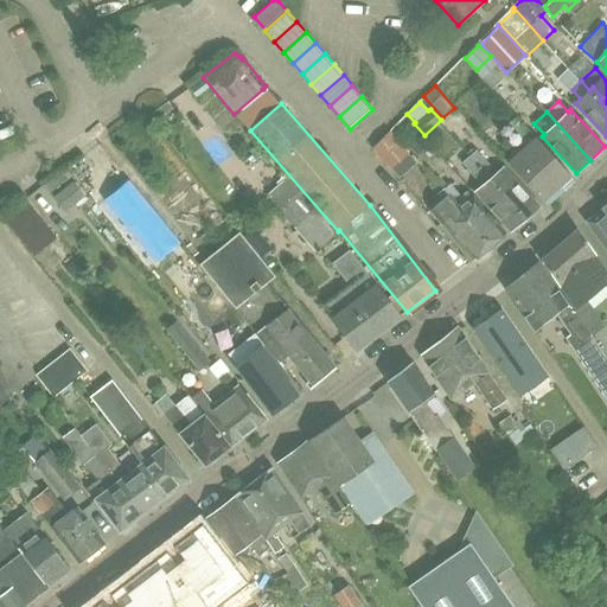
[(544,202),(572,176),(516,116),(499,132),(518,153),(508,163),(544,202)]
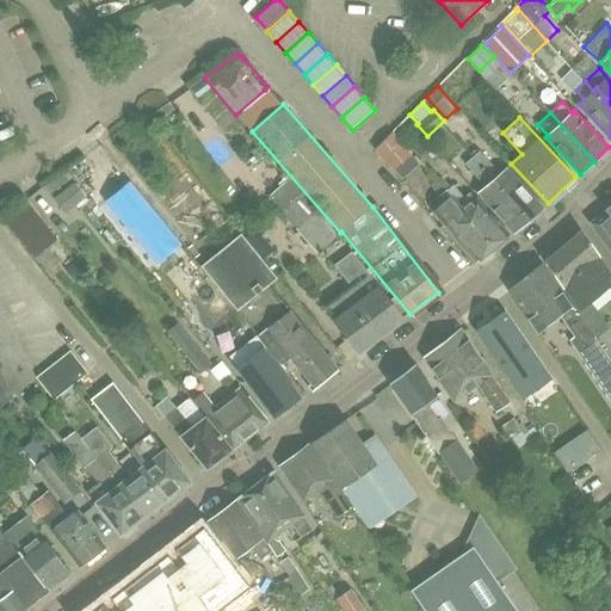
[(412,154),(393,131),(375,149),(393,170),(412,154)]
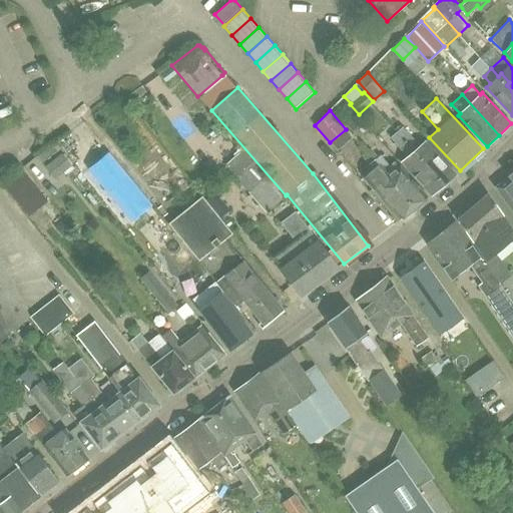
[(397,132),(444,184),(457,171),(427,138),(420,145),(403,126),(397,132)]
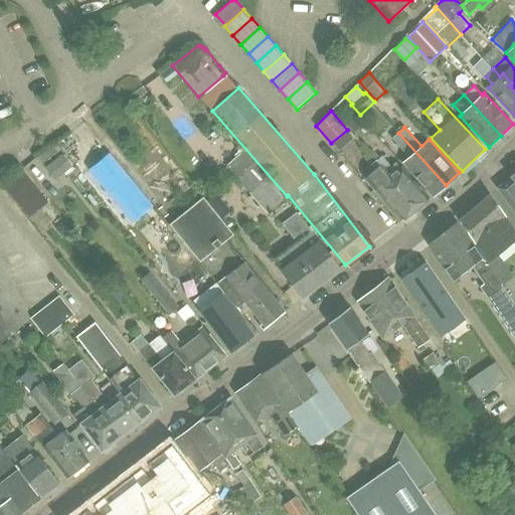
[(434,196),(446,185),(398,133),(392,138),(409,157),(403,162),(434,196)]
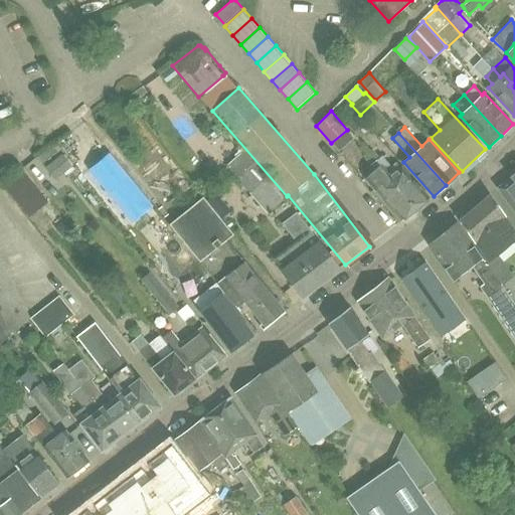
[(389,176),(415,208),(430,197),(402,166),(400,168),(395,161),(390,165),(382,155),(380,158),(372,149),(368,152),(382,169),(386,166),(392,173),(389,176)]
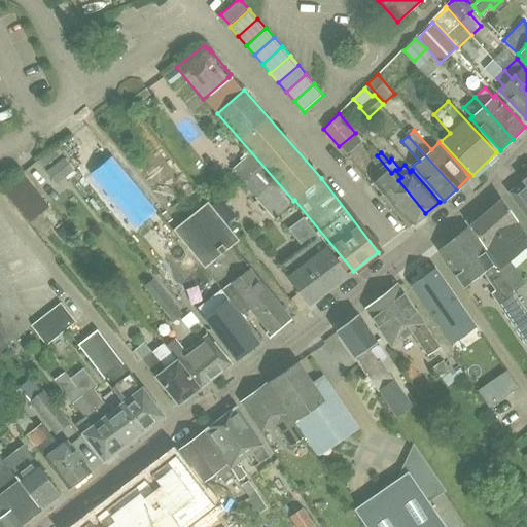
[(376,183),(411,224),(425,213),(398,180),(401,177),(395,170),(391,173),(377,155),(372,160),(385,176),(376,183)]
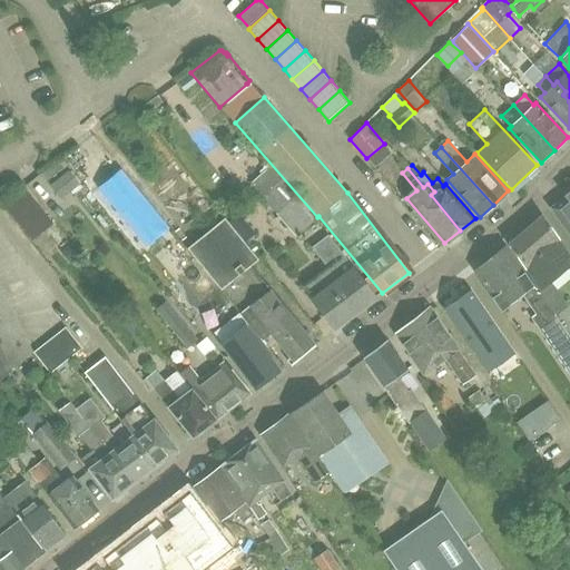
[(121,170),(100,188),(146,243),(167,226),(121,170)]
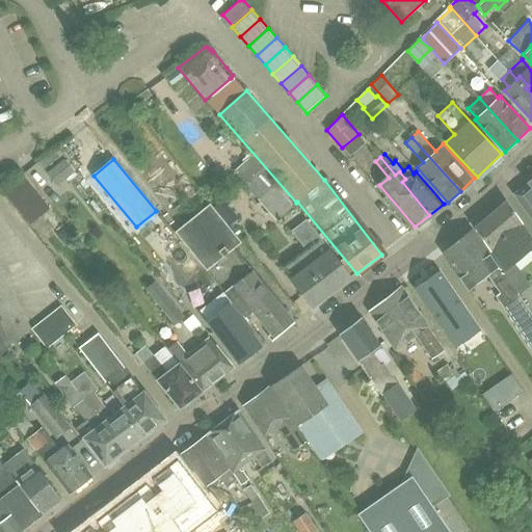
[(62,174),(67,179),(74,173),(63,160),(46,174),(52,181),(62,174)]
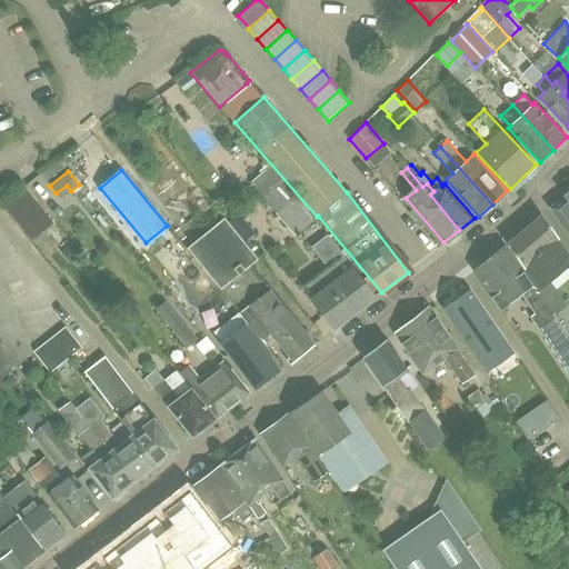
[(261,196),(296,236),(315,219),(281,180),(268,192),(267,191),(261,196)]
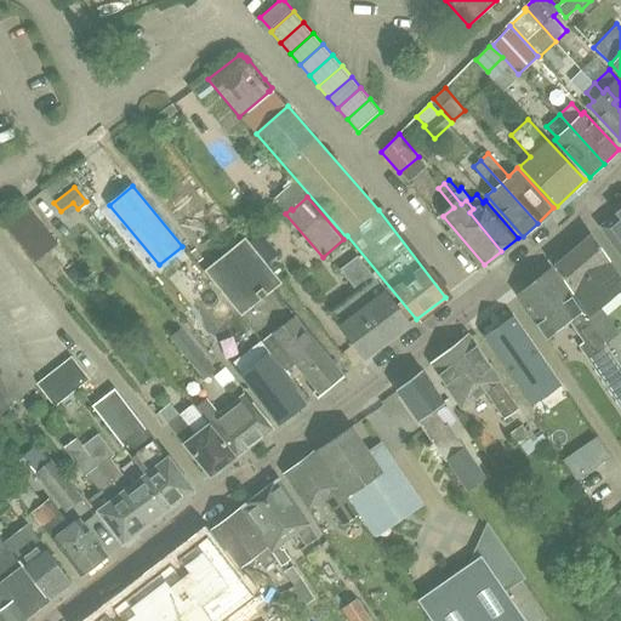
[(620,208),(599,227),(620,252),(620,208)]
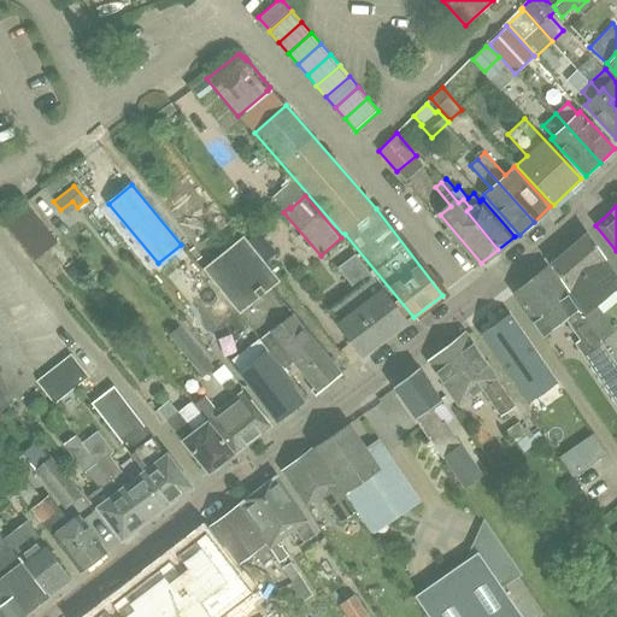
[(581,306),(585,313),(616,285),(616,277),(586,233),(551,263),(581,306)]
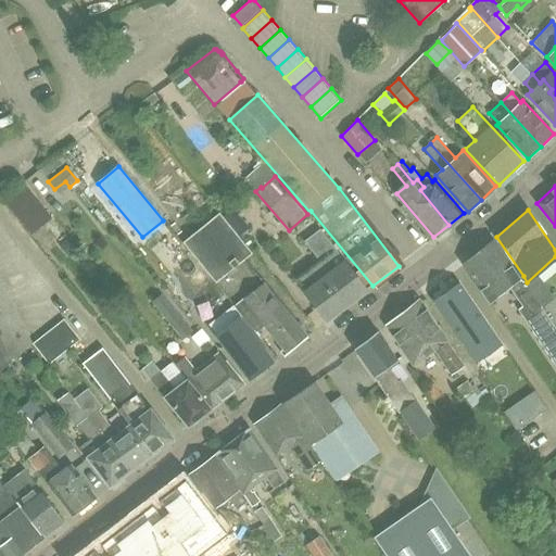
[(215,282),(235,305),(243,315),(263,340),(270,333),(286,352),(307,333),(264,281),(263,282),(244,260),(252,253),(219,212),(182,241),(215,282)]
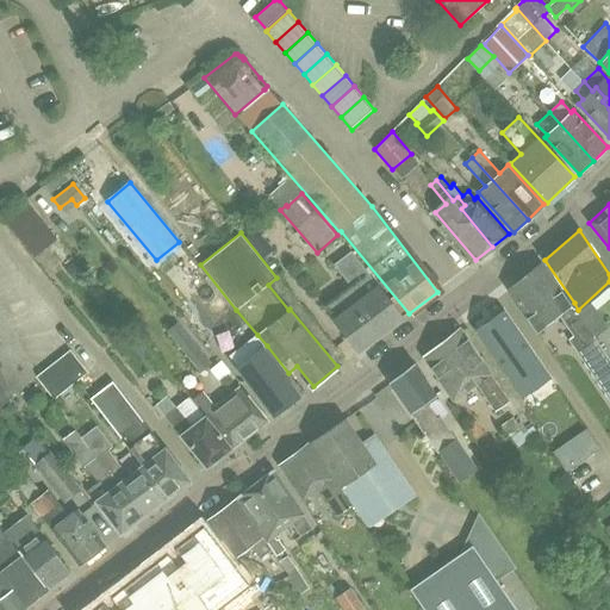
[(344,288),(323,305),(335,319),(359,350),(380,334),(403,317),(378,286),(352,250),(334,265),(349,285),(344,288)]
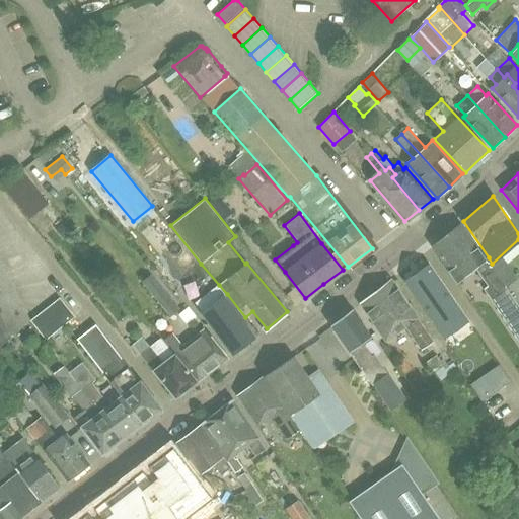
[(460,223),(433,245),(457,282),(474,268),(488,286),(483,289),(489,297),(505,286),(486,258),(485,260),(460,223)]
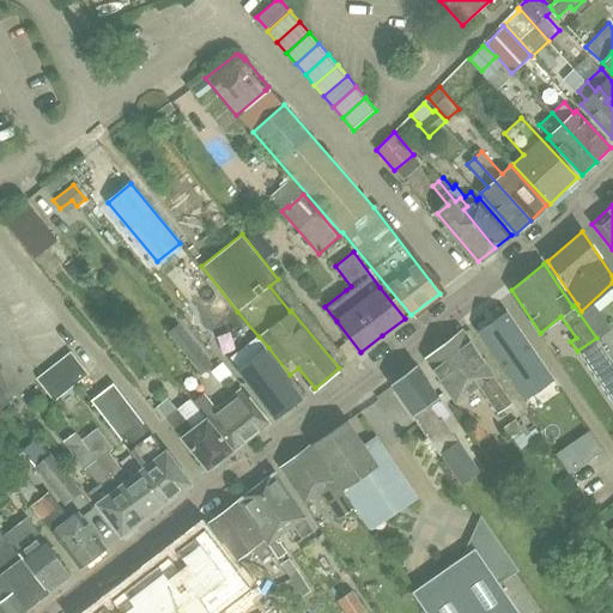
[(548,371),(508,311),(478,332),(519,392),(548,371)]
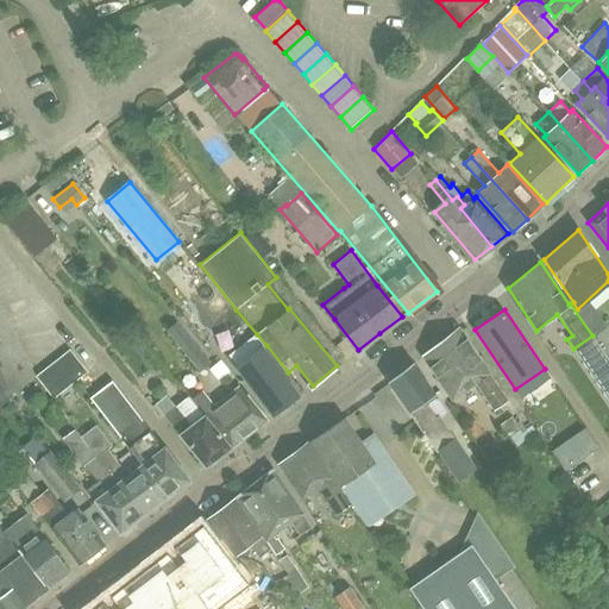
[(200,371),(212,362),(177,320),(167,330),(200,371)]
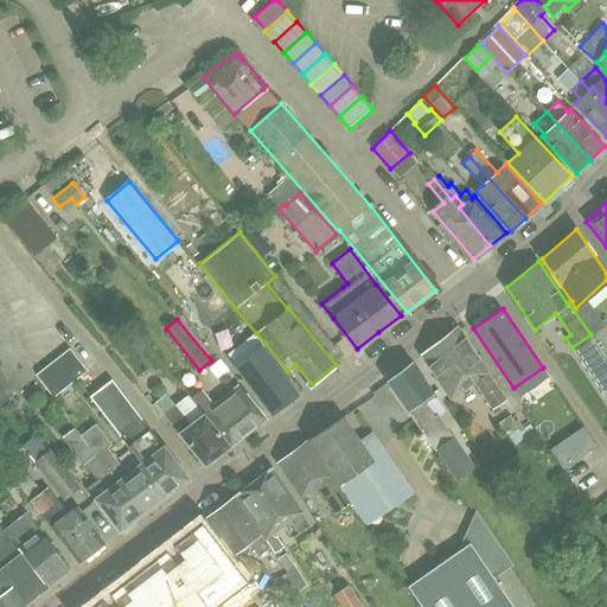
[(493,408),(506,400),(487,371),(489,371),(458,325),(422,353),(451,397),(474,382),(493,408)]
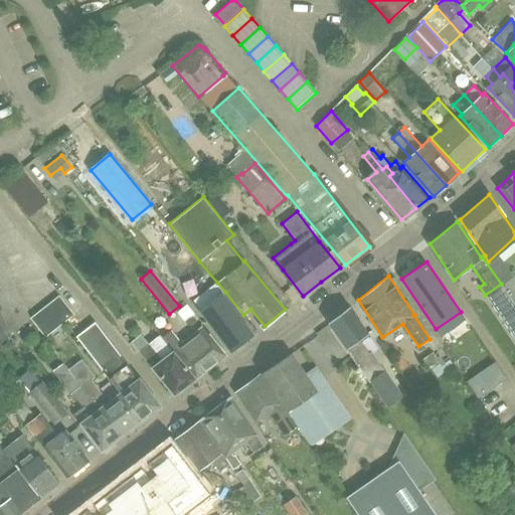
[(194,302),(232,350),(252,334),(242,322),(239,324),(229,312),(231,311),(219,296),(224,292),(217,283),(194,302)]
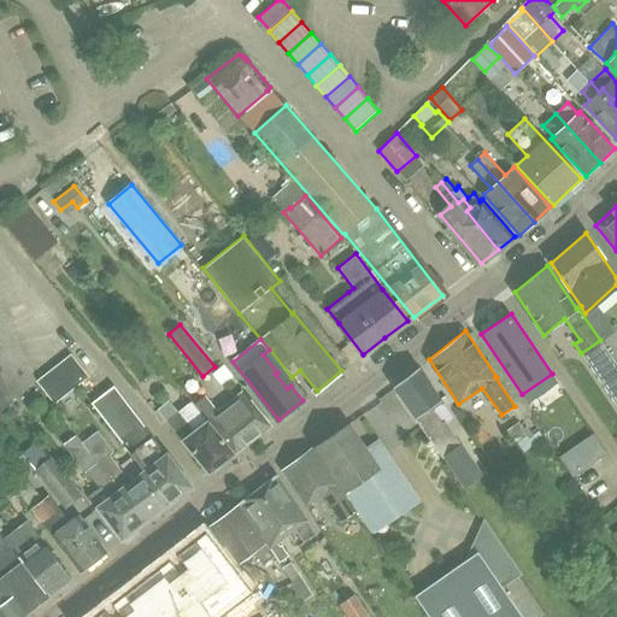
[(89,376),(71,353),(47,372),(65,395),(89,376)]
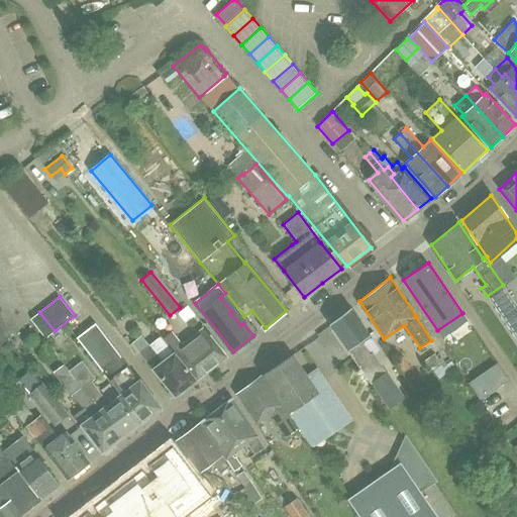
[(516,305),(511,297),(495,307),(516,339),(516,305)]
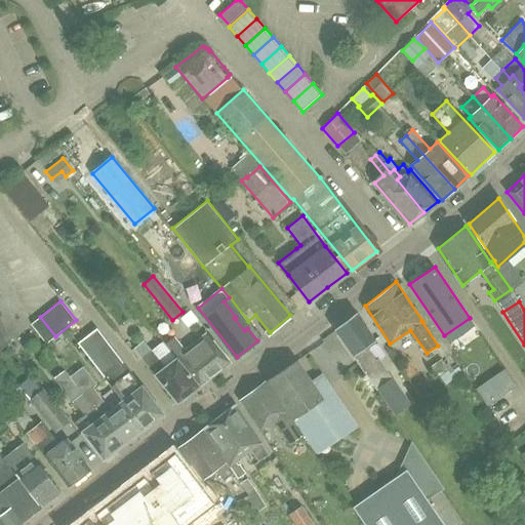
[(376,339),(357,313),(334,330),(362,370),(377,360),(367,347),(376,339)]
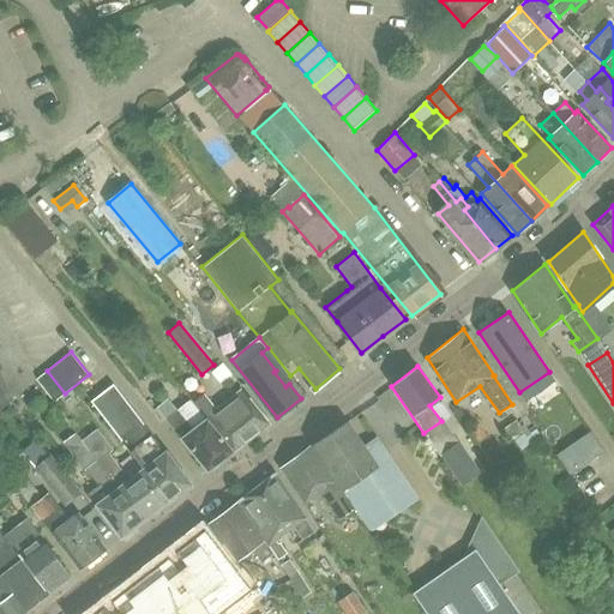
[(0,613),(18,613),(48,591),(5,535),(0,529),(0,407),(12,397),(0,371),(0,613)]
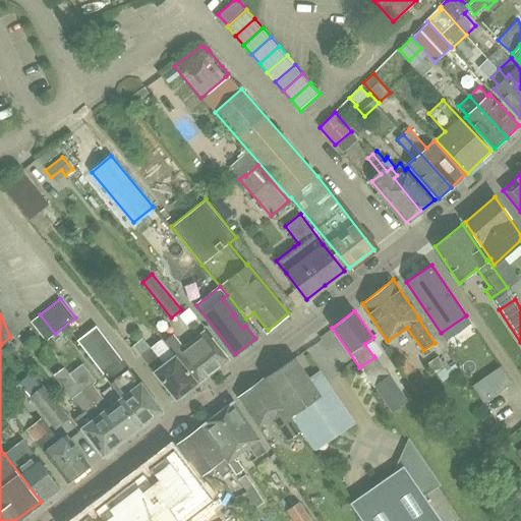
[(31,322),(46,341),(55,334),(40,314),(31,322)]
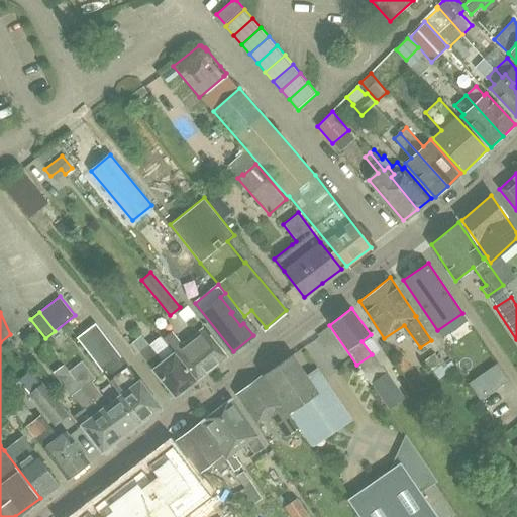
[(77,336),(102,370),(122,356),(96,322),(77,336)]
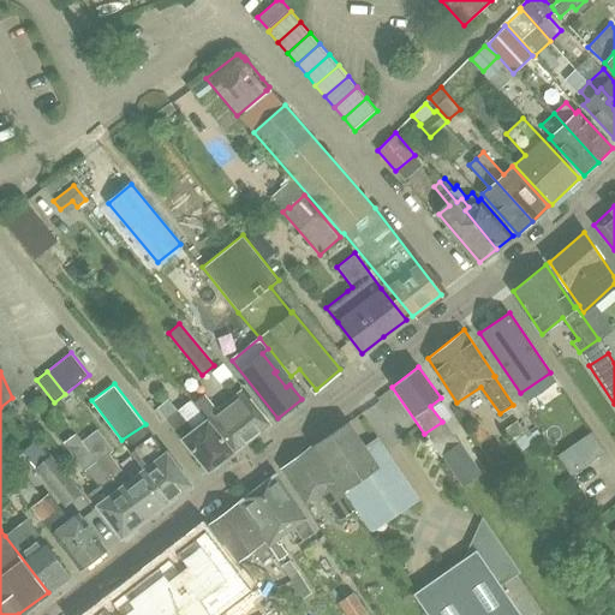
[(204,394),(196,400),(236,451),(270,423),(244,389),(216,410),(204,394)]
